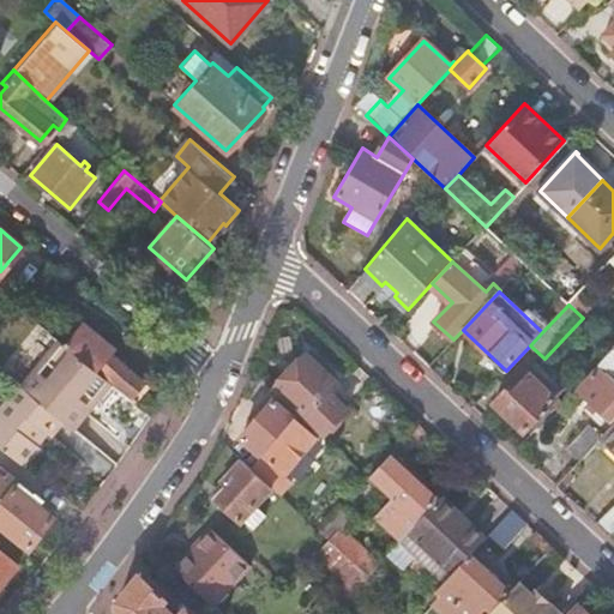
[(83,324),(65,345),(97,372),(98,369),(137,402),(149,386),(112,355),(115,351),(83,324)]
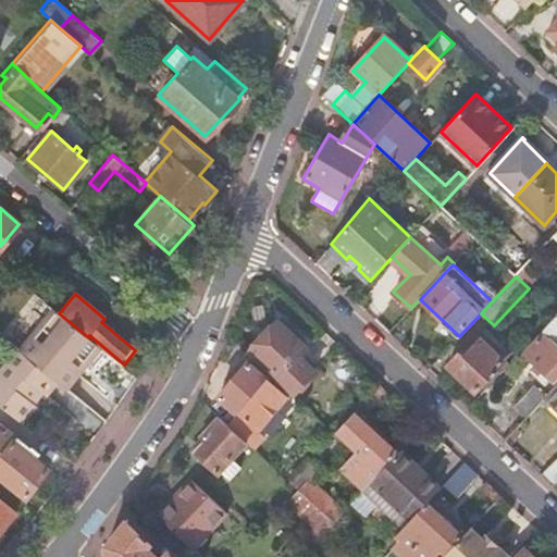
[(27,356),(57,381),(65,386),(76,373),(74,371),(83,361),(74,354),(88,337),(59,313),(54,310),(41,326),(49,333),(42,342),(39,341),(34,347),(27,356)]
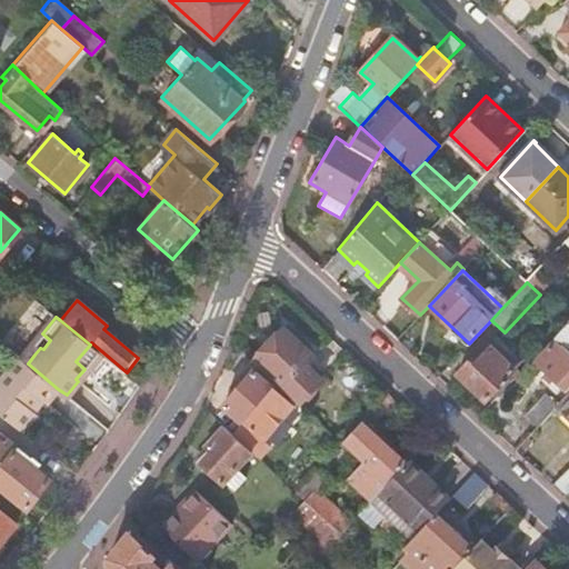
[(568,326),(537,360),(565,388),(568,383),(568,326)]
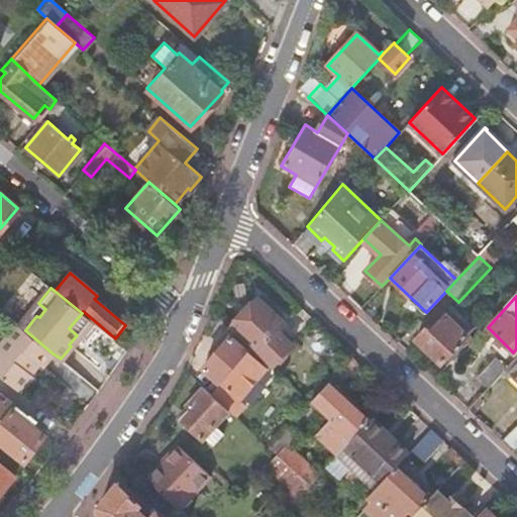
[(263,357),(272,367),(276,362),(281,364),(288,356),(285,351),(289,347),(273,332),(284,321),(259,298),(231,326),(252,344),(250,346),(263,357)]
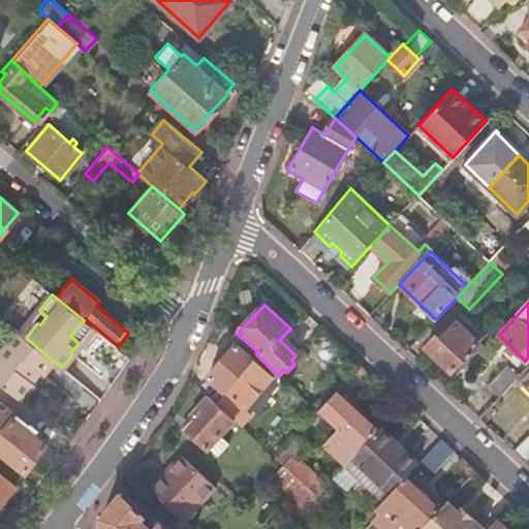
[(465,330),(469,325),(457,313),(426,346),(453,371),(478,342),(465,330)]
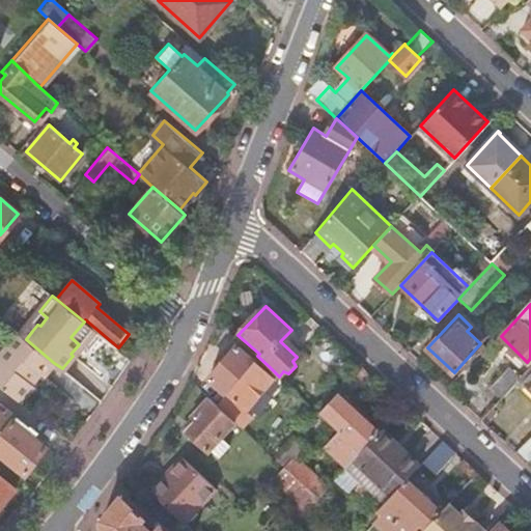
[(32,319),(20,334),(26,339),(32,331),(37,325),(32,319)]
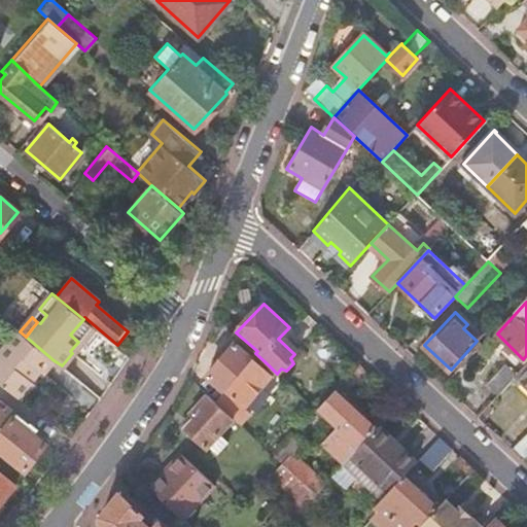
[(70,351),(72,353),(93,327),(83,319),(70,335),(78,342),(70,351)]
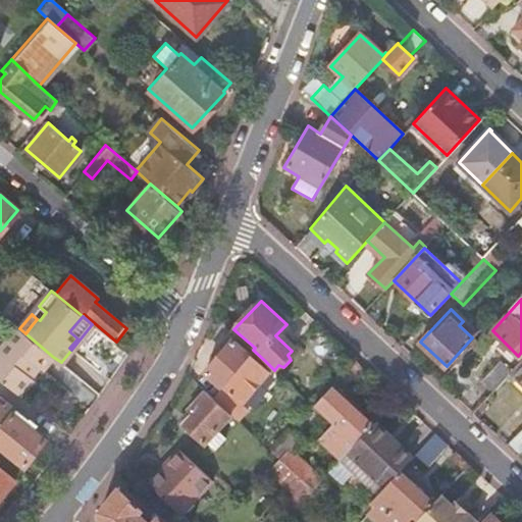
[(476,333),(463,321),(459,325),(472,337),(476,333)]
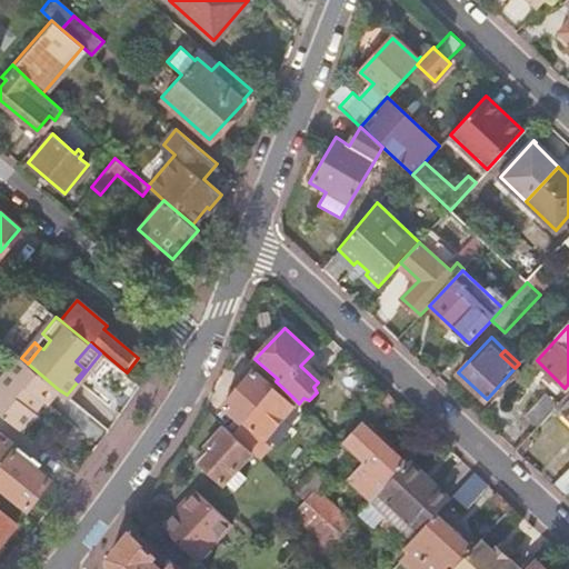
[(0,383),(0,413),(18,429),(43,399),(47,402),(58,389),(28,363),(21,358),(0,383)]
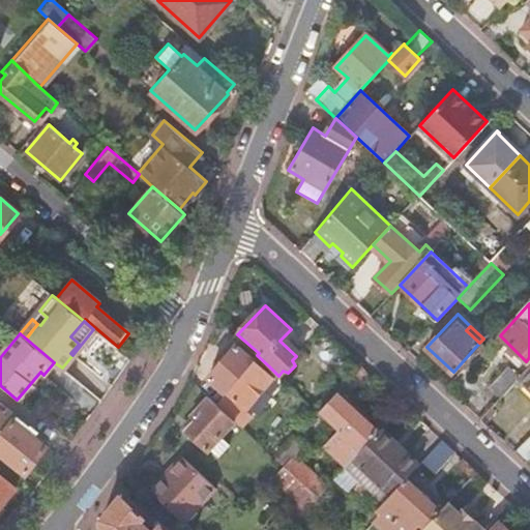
[(257,355),(251,349),(247,353),(236,344),(208,378),(226,392),(217,404),(235,419),(243,427),(254,416),(247,411),(280,376),(278,376),(269,366),(257,355)]
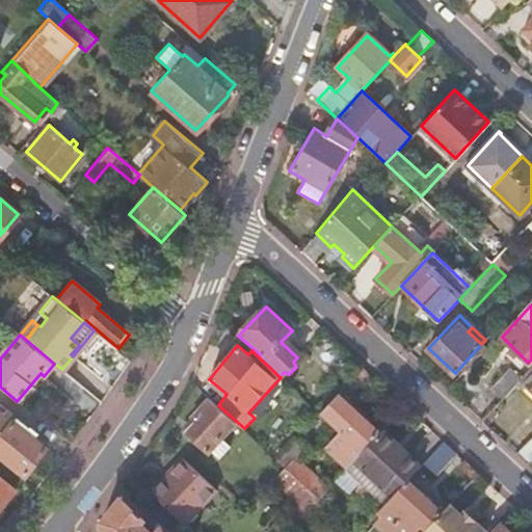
[(485,395),(496,404),(515,383),(505,374),(485,395)]
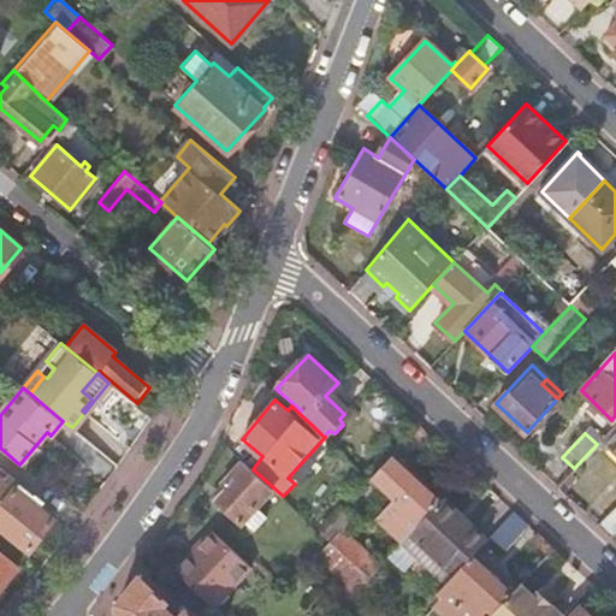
[(253,469),(244,461),(224,483),(229,486),(215,499),(241,522),(273,487),(253,469)]
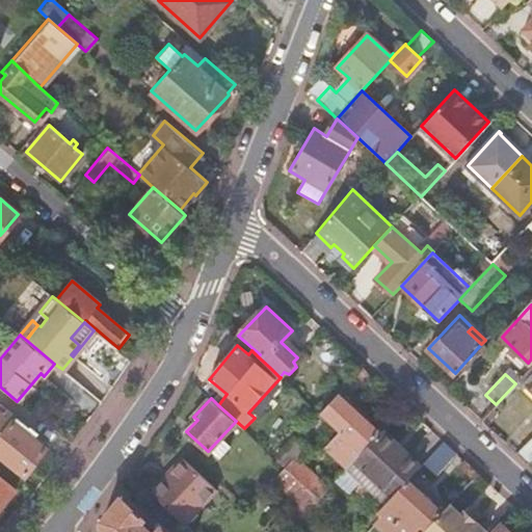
[(349,400),(335,416),(354,433),(337,452),(350,464),(365,449),(363,448),(380,428),(349,400)]
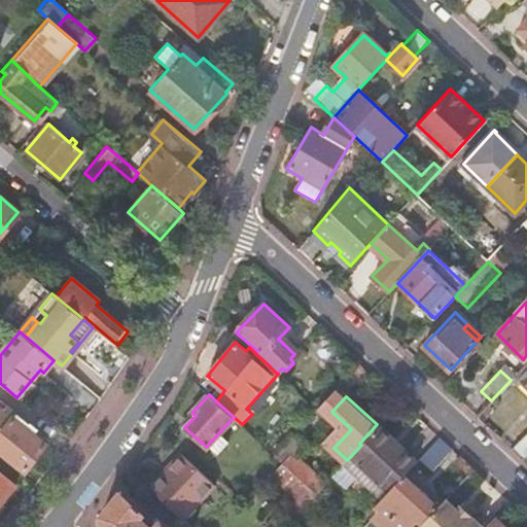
[(34,428),(7,406),(0,399),(0,451),(25,471),(46,446),(34,435),(31,432),(34,428)]
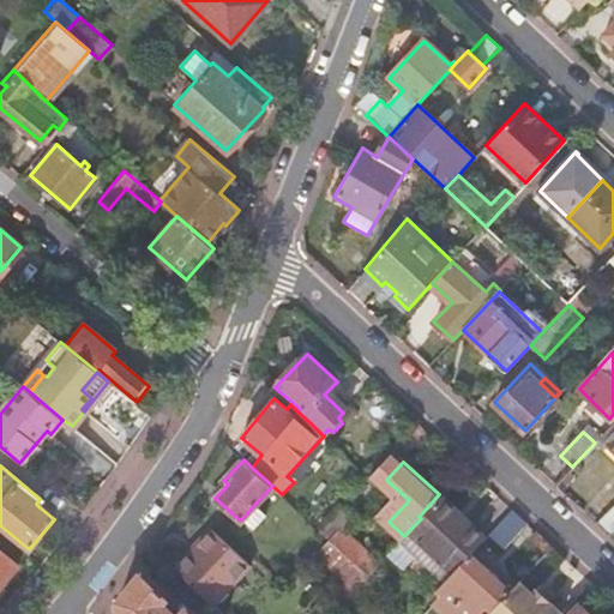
[(485,539),(440,498),(421,518),(404,536),(402,539),(445,579),(470,553),(485,539)]
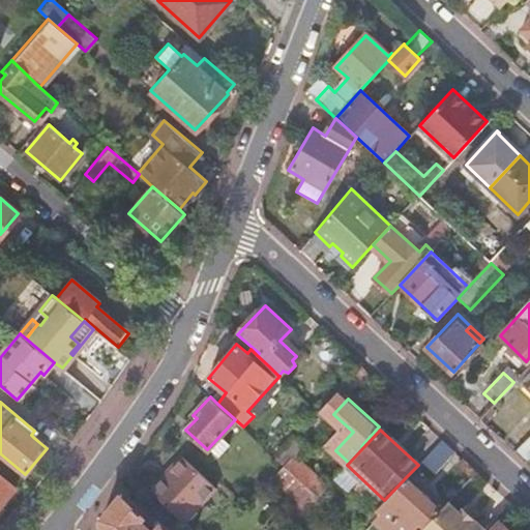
[(529,434),(513,450),(525,462),(529,455),(529,434)]
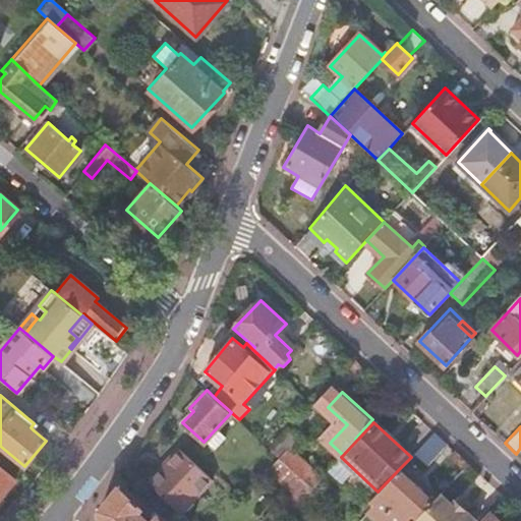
[(282,440),(272,451),(312,488),(322,478),(294,453),(304,442),(294,432),(285,443),(282,440)]
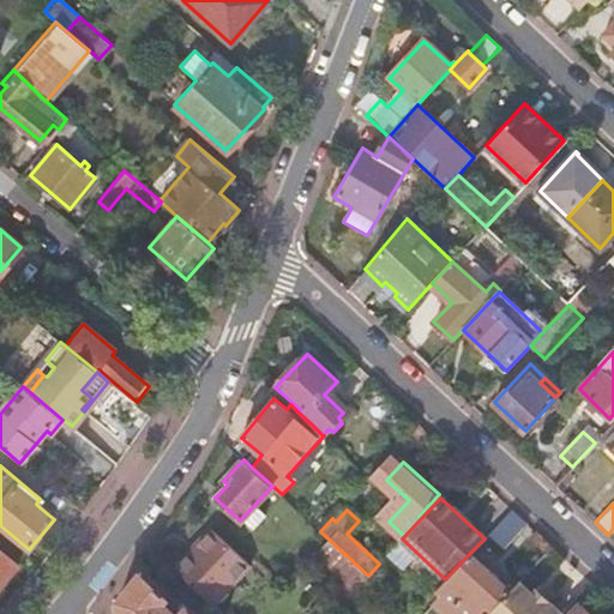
[(522,519),(511,510),(491,531),(501,541),(522,519)]
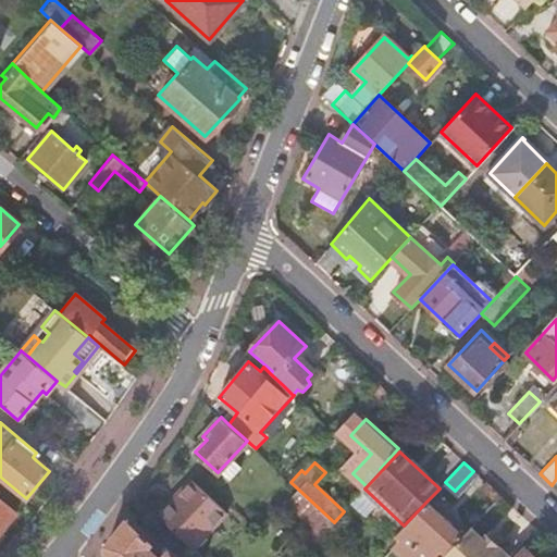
[(157,556),(206,556),(196,546),(229,512),(192,479),(159,514),(153,508),(141,521),(157,556)]
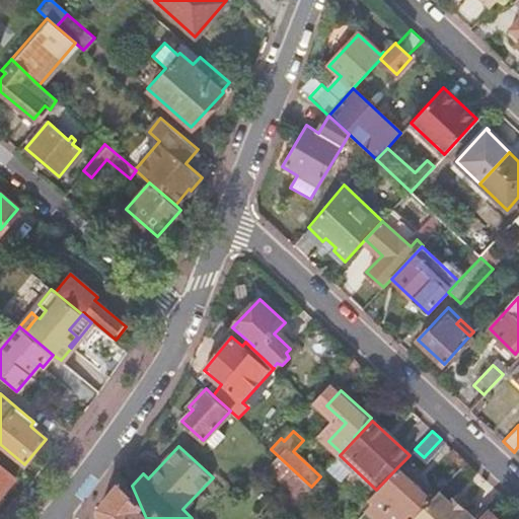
[(0,465),(0,497),(15,478),(0,465)]
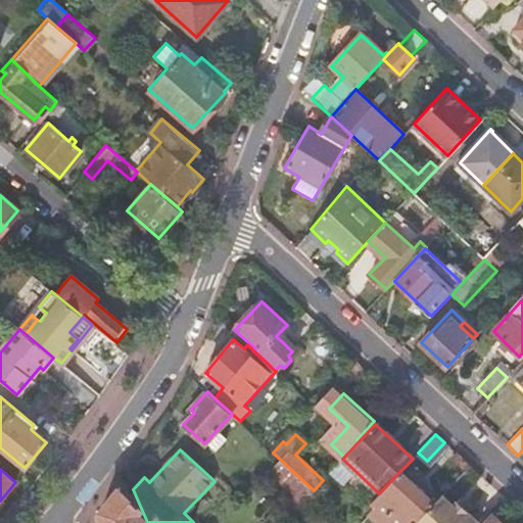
[(379,493),(371,503),(377,508),(370,514),(379,522),(406,522),(414,515),(418,519),(434,503),(400,471),(379,493)]
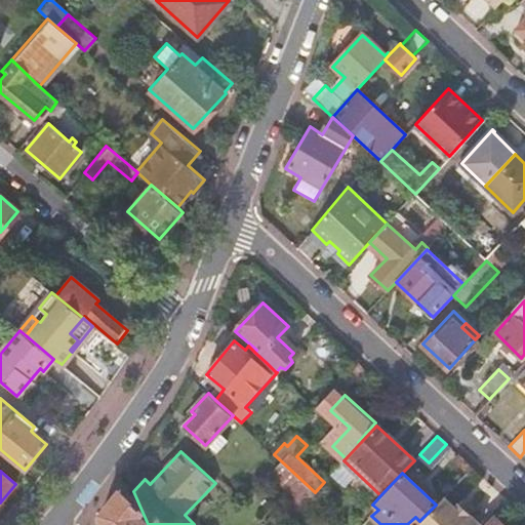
[(135,524),(132,521),(137,515),(113,491),(87,523),(87,524),(135,524)]
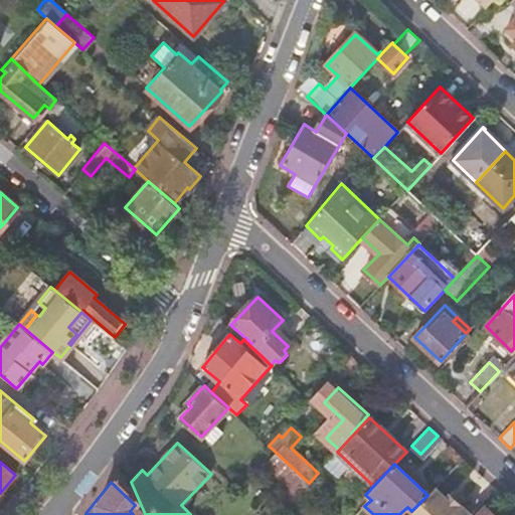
[(471,514),(449,495),(446,498),(434,488),(427,495),(411,511),(407,514),(471,514)]
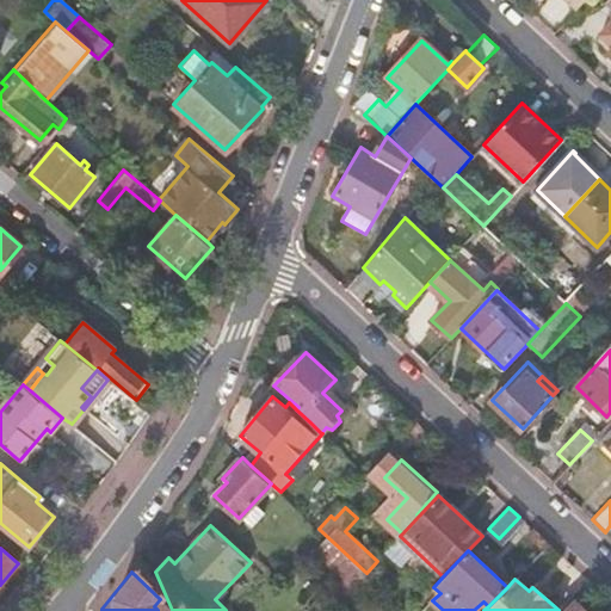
[(351,588),(341,599),(353,610),(364,610),(369,606),(351,588)]
